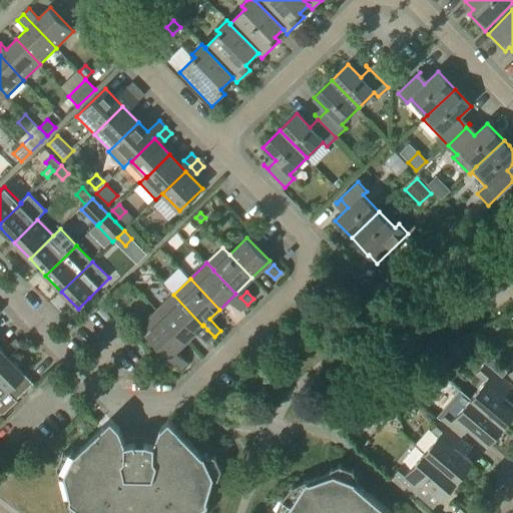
[(173,295),(157,312),(186,342),(202,326),(173,295)]
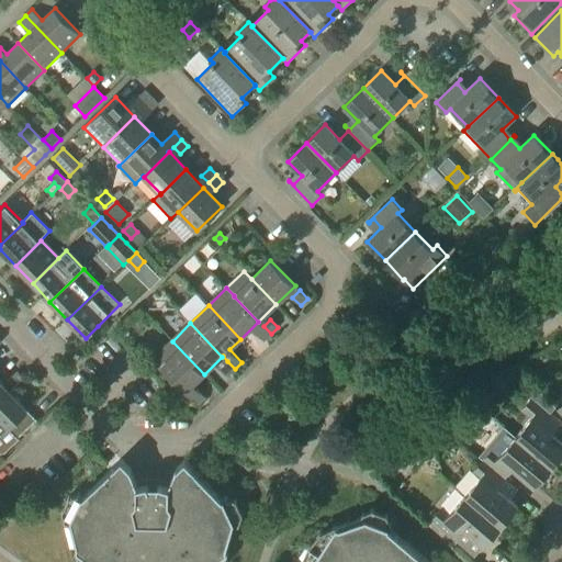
[(263,341),(271,334),(263,326),(256,333),(263,341)]
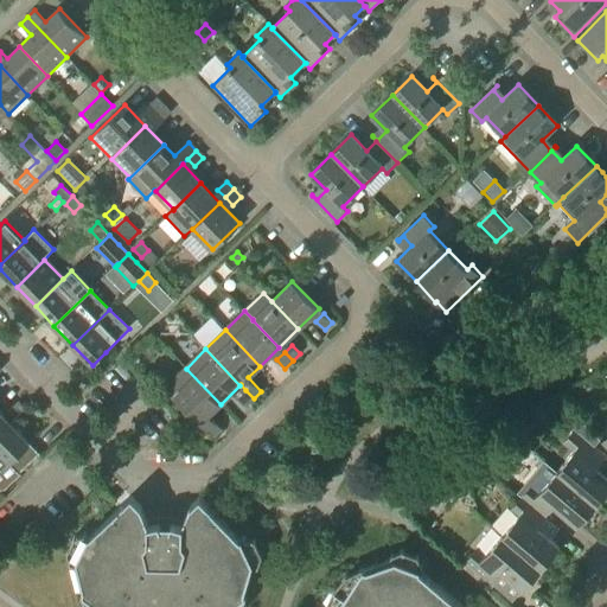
[(131,353),(131,364),(140,364),(141,355),(131,353)]
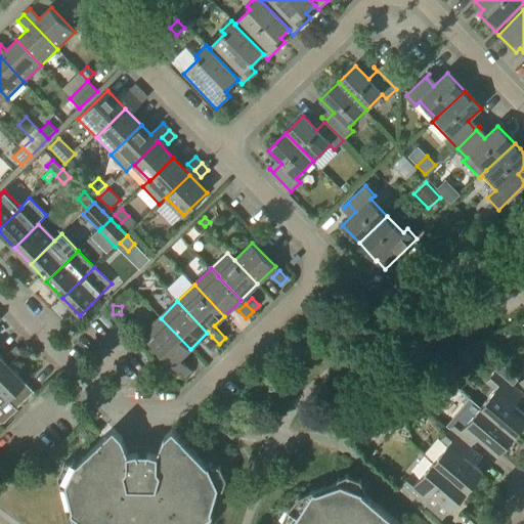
[(190,349),(161,318),(143,335),(173,365),(190,349)]
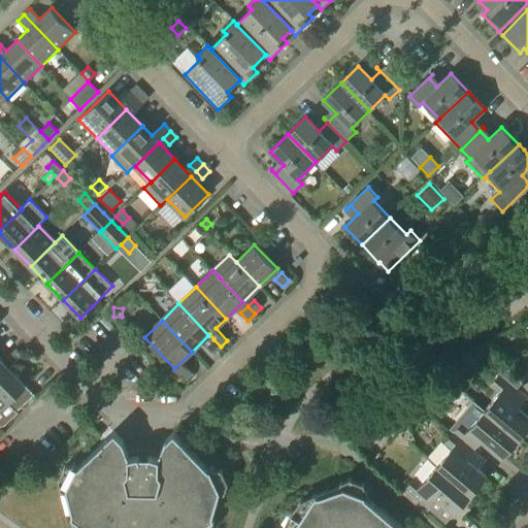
[(213,353),(221,347),(213,339),(206,345),(213,353)]
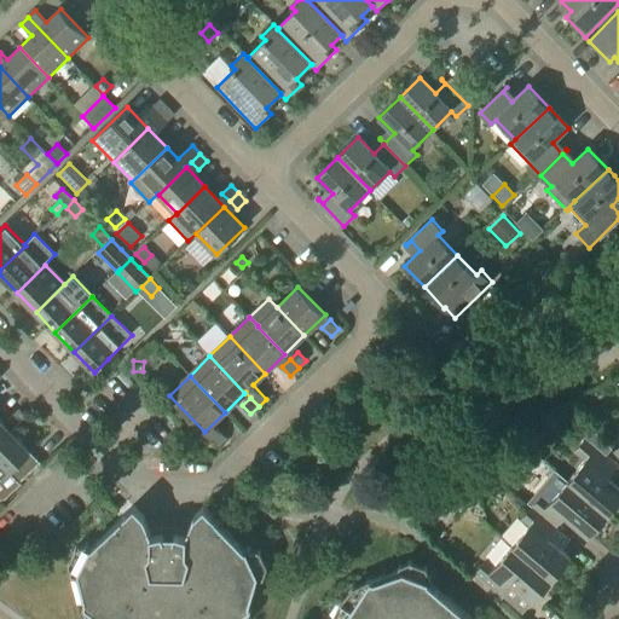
[(16,427),(25,417),(18,410),(9,420),(16,427)]
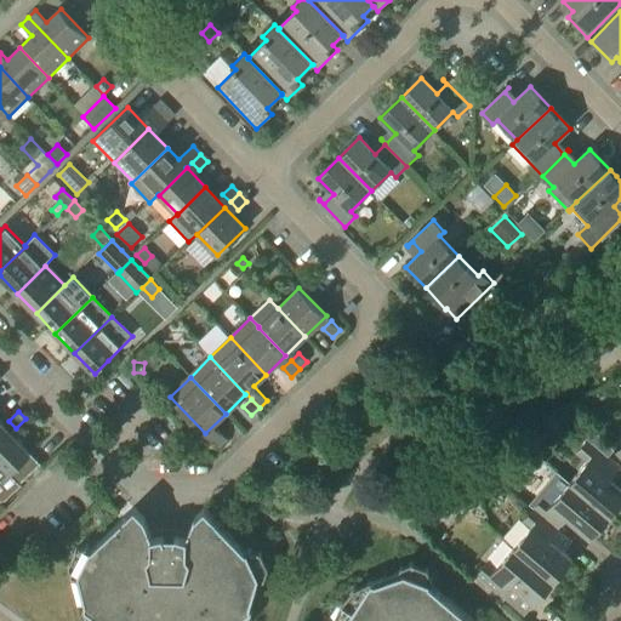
[(0,443),(10,433),(0,422),(0,443)]
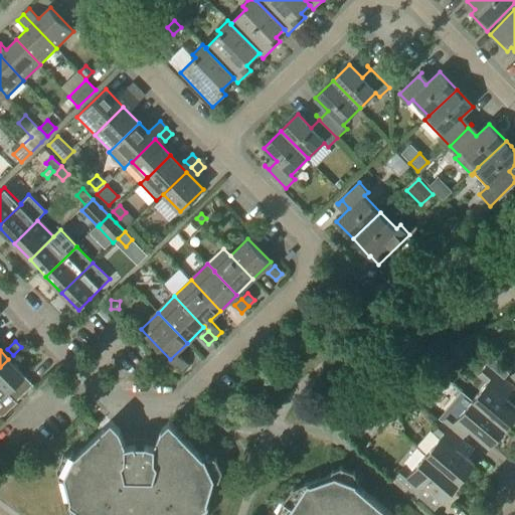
[(182,371),(188,364),(181,357),(174,363),(182,371)]
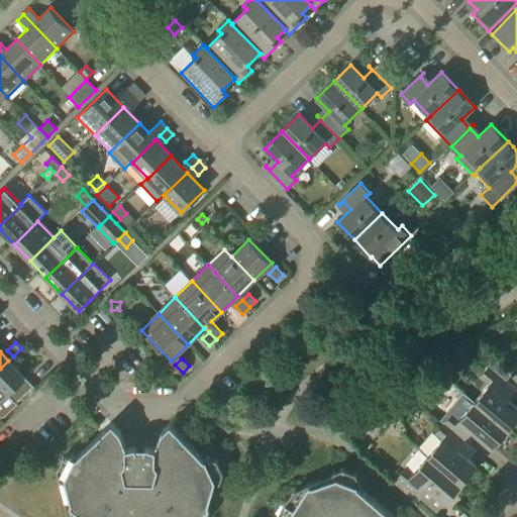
[(0,416),(0,417),(4,416),(33,387),(8,360),(0,369),(0,416)]
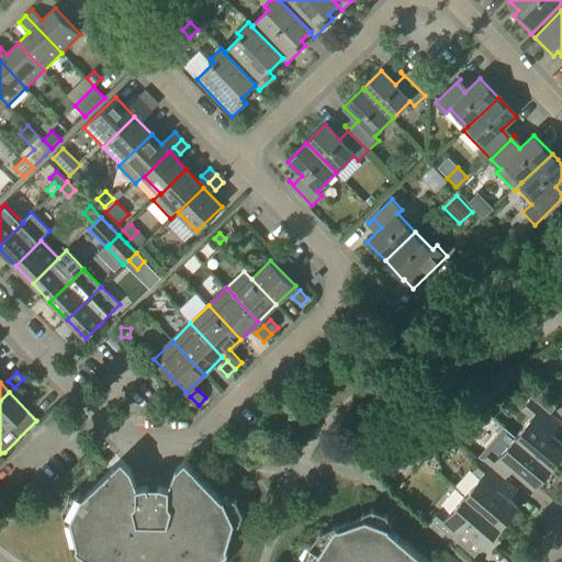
[(551,469),(561,456),(561,441),(552,434),(561,424),(531,398),(521,411),(531,418),(515,437),(551,469)]
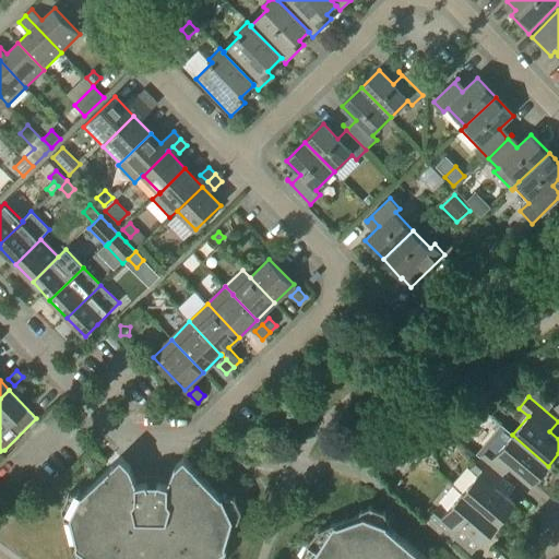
[(548,466),(512,435),(497,453),(489,448),(480,459),(502,477),(510,467),(532,486),(548,466)]
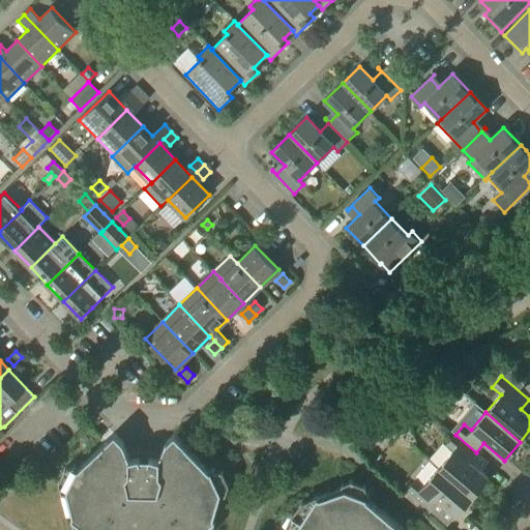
[(130,459),(123,442),(115,433),(80,467),(75,465),(65,468),(59,481),(62,492),(66,494),(72,517),(71,519),(75,529),(212,529),(216,522),(215,519),(222,497),(227,494),(230,484),(224,471),(214,468),(209,470),(175,434),(166,442),(159,459),(150,457),(148,460),(141,459),(139,457),(130,459)]
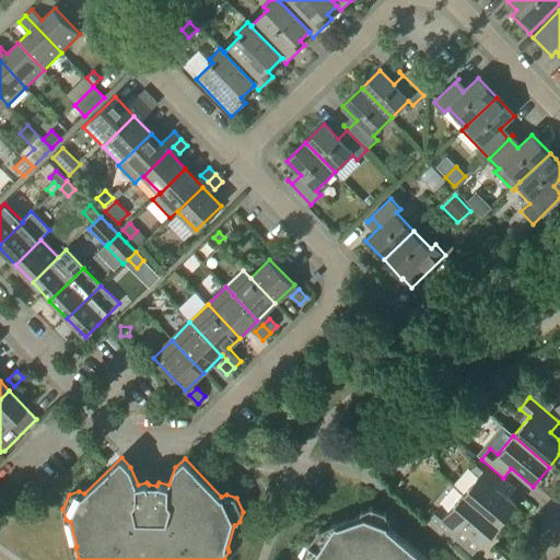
[(499,526),(516,505),(494,487),(503,478),(481,459),(471,469),(478,476),(462,494),(499,526)]
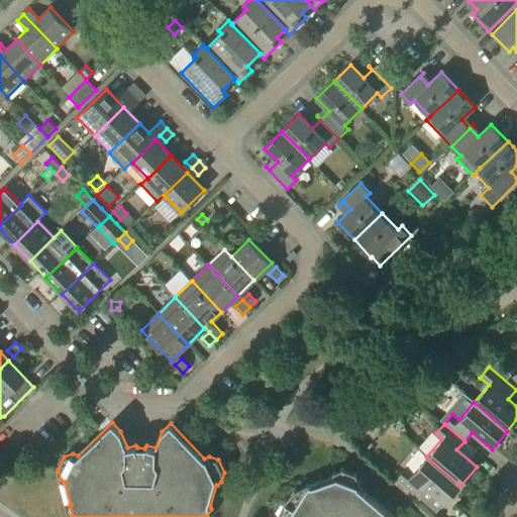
[(460,486),(426,456),(412,474),(406,469),(397,478),(421,499),(429,490),(444,504),(460,486)]
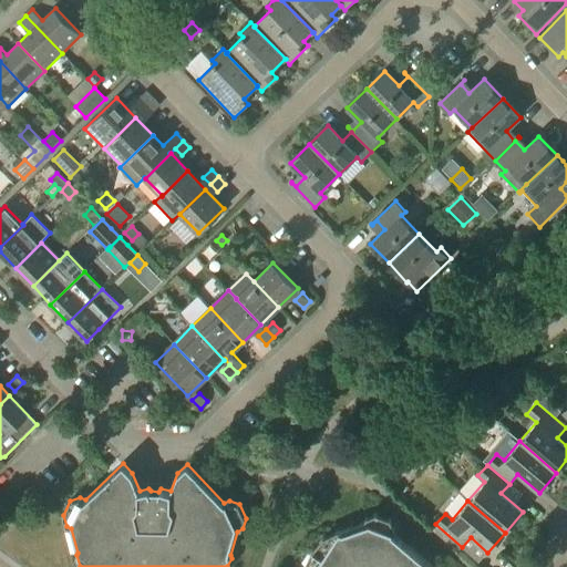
[(420,511),(415,516),(424,523),(428,517),(420,511)]
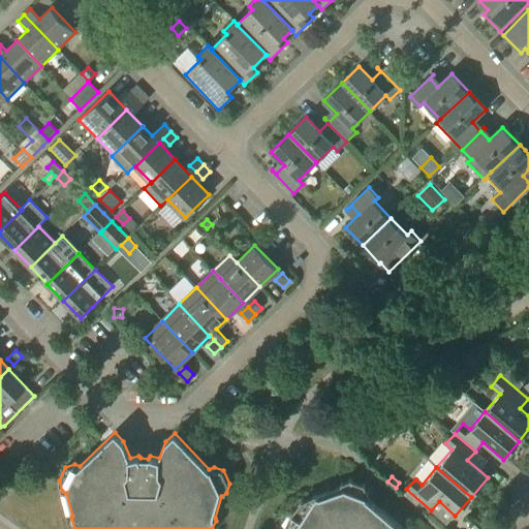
[(403,528),(368,498),(369,494),(365,485),(351,478),(342,483),(340,488),(318,495),(315,495),(302,501),(291,514),(284,528),(283,528),(403,528)]
